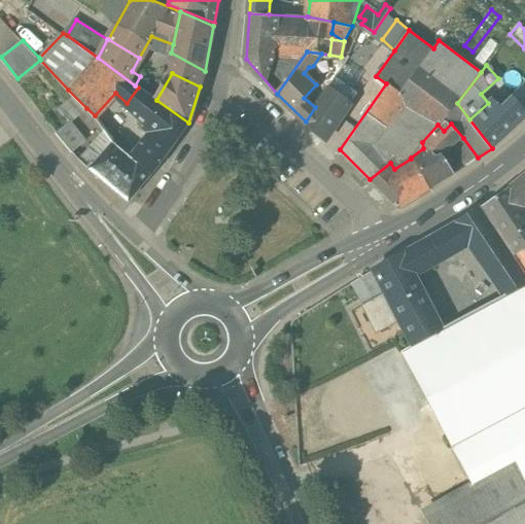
[(358,92),(336,76),(326,90),(350,105),(358,92)]
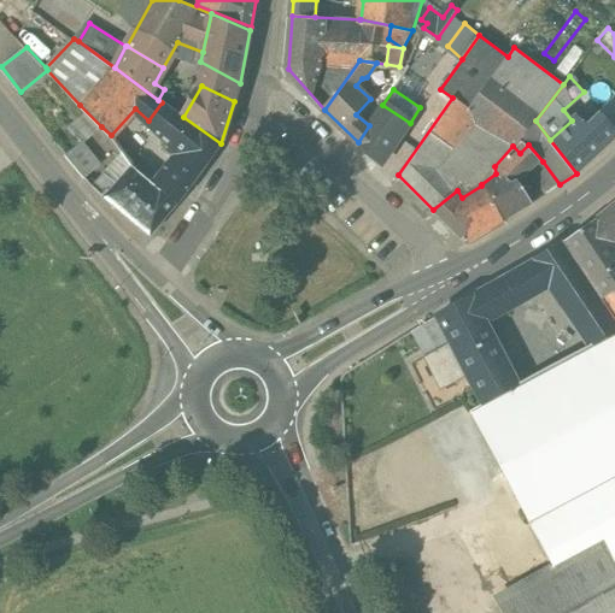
[(183,117),(162,102),(148,121),(181,151),(176,155),(182,161),(168,180),(185,193),(221,143),(183,117)]
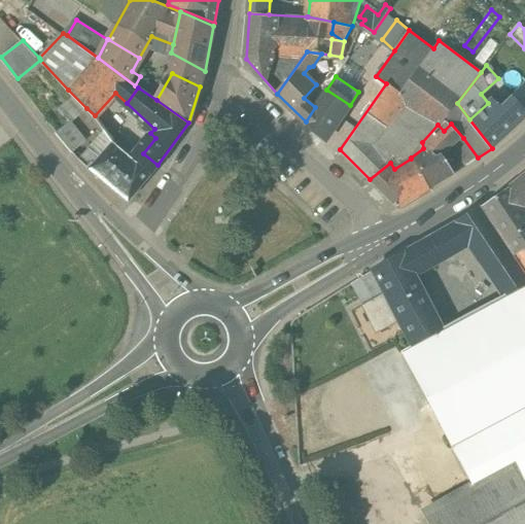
[(350,105),(326,90),(315,107),(306,121),(326,139),(350,105)]
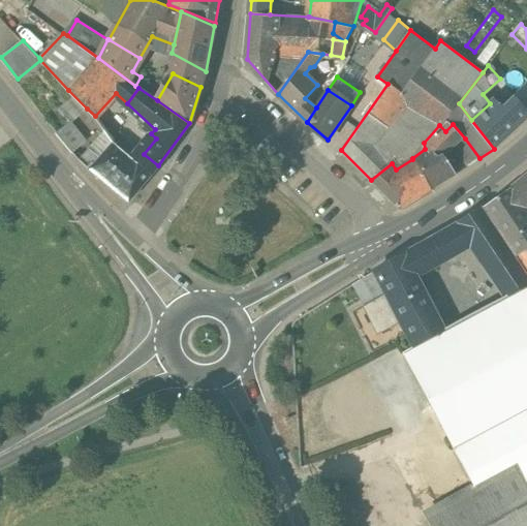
[(525,102),(517,94),(513,98),(521,105),(525,102)]
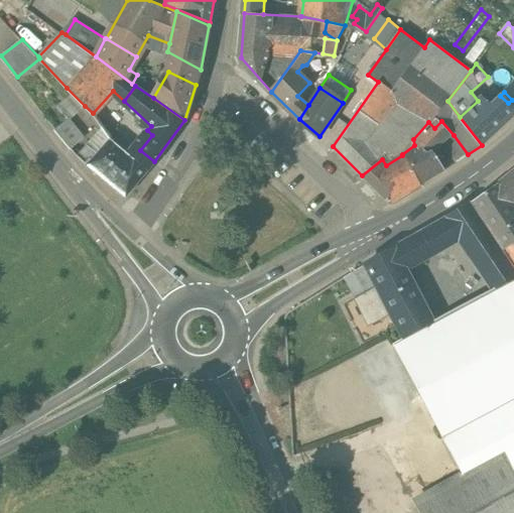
[(85,106),(73,94),(67,100),(74,109),(79,105),(83,108),(85,106)]
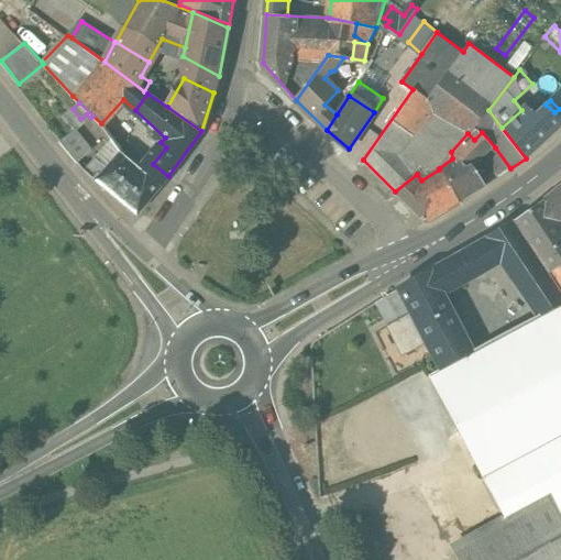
[(534,116),(524,108),(521,110),(502,128),(526,158),(560,124),(560,117),(554,112),(546,105),(534,116)]
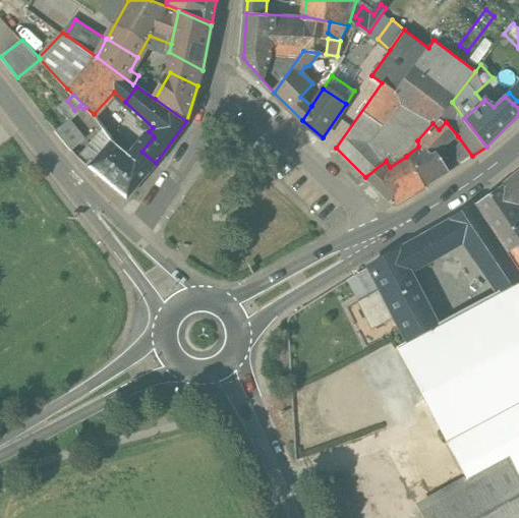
[(83,137),(68,119),(56,130),(72,150),(83,137)]
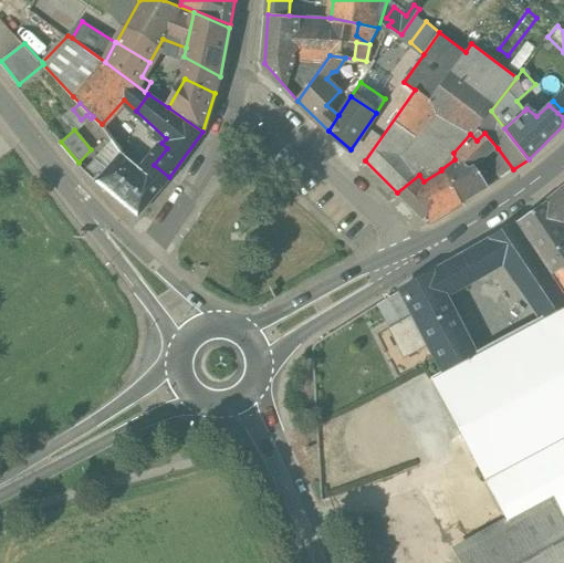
[(484,133),(477,141),(470,134),(453,153),(455,159),(441,169),(441,170),(462,201),(488,186),(479,173),(483,170),(479,162),(487,156),(498,148),(484,133)]
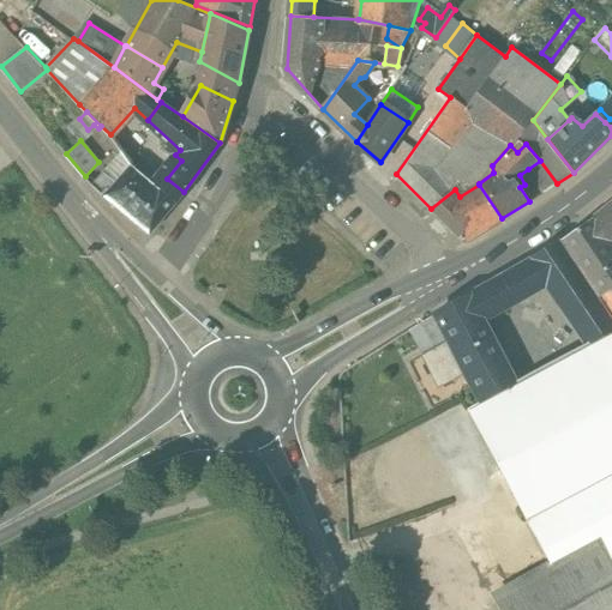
[(127,170),(118,181),(105,171),(93,183),(106,194),(105,195),(150,234),(178,203),(161,187),(133,163),(133,164),(118,145),(109,153),(127,170)]
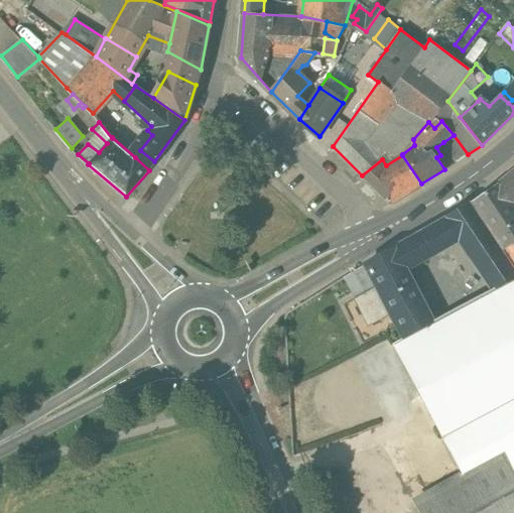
[(468,154),(454,135),(443,142),(457,161),(468,154)]
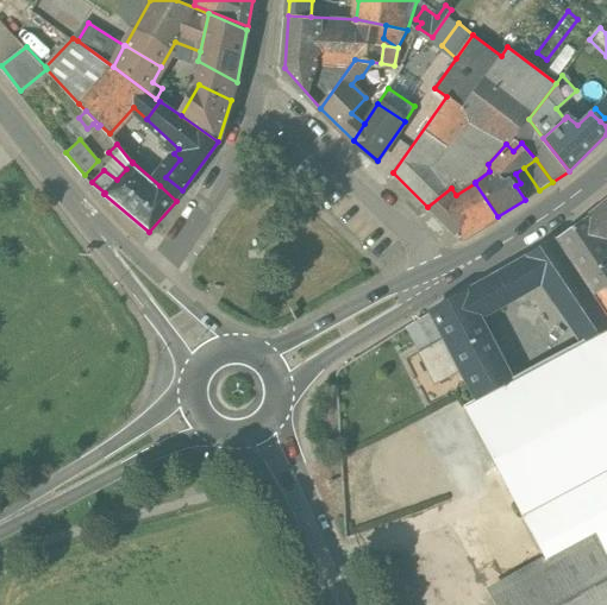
[(182,190),(166,177),(160,186),(176,201),(182,190)]
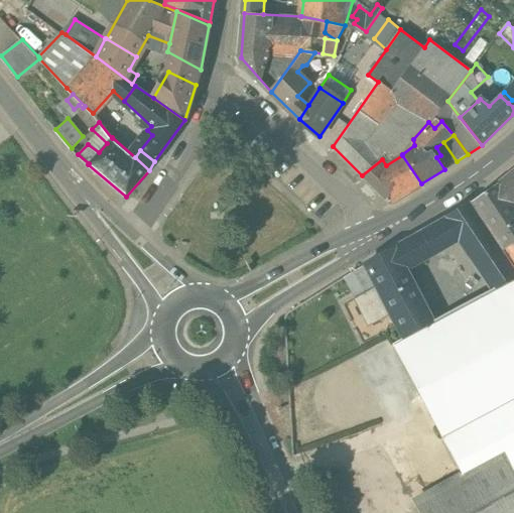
[(421,183),(402,155),(386,165),(382,159),(362,175),(390,202),(421,183)]
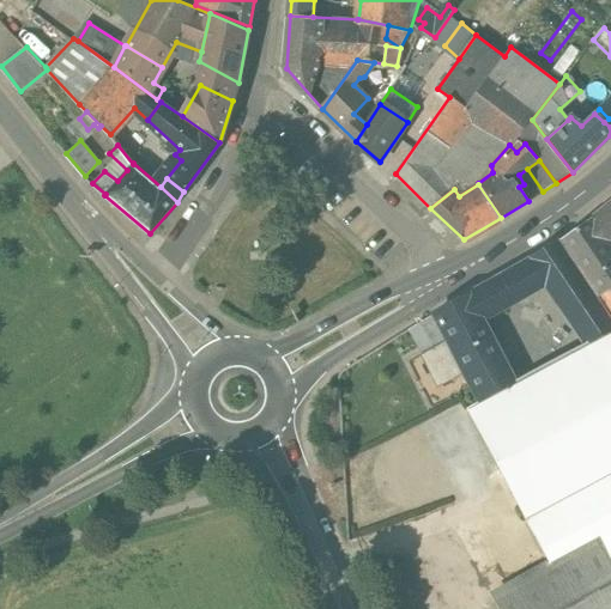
[(610,217),(604,207),(592,218),(561,239),(600,298),(610,290),(610,247),(609,244),(610,243),(610,217)]
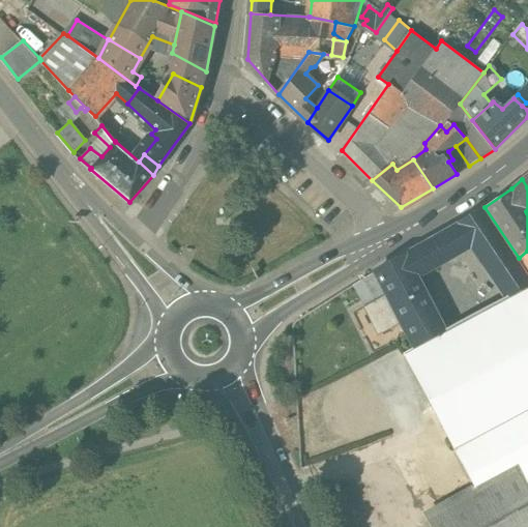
[(527,277),(484,208),(461,223),(445,231),(459,255),(473,246),(507,298),(443,331),(416,347),(417,348),(405,354),(475,487),(519,463),(527,480),(527,277)]
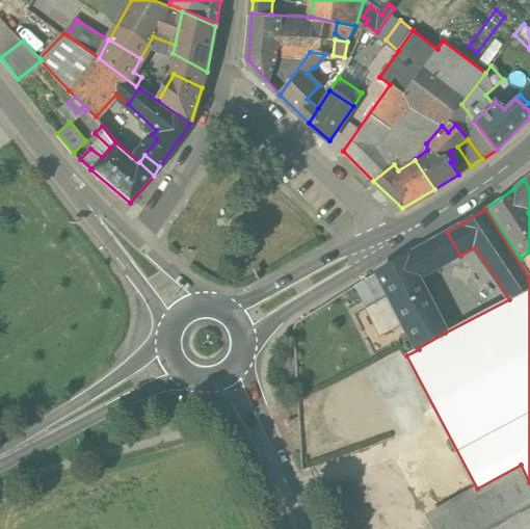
[(447,232),(420,247),(433,270),(460,256),(447,232)]
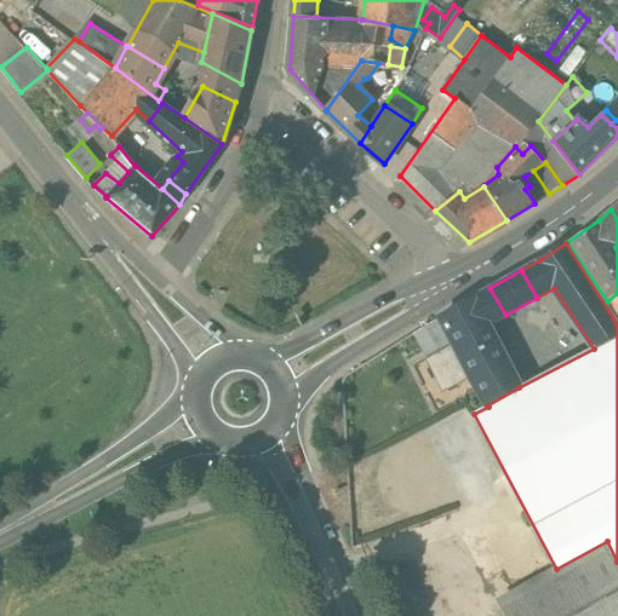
[(490,288),(441,315),(456,343),(440,350),(431,357),(428,357),(447,389),(473,376),(487,406),(519,387),(487,323),(505,315),(490,288)]
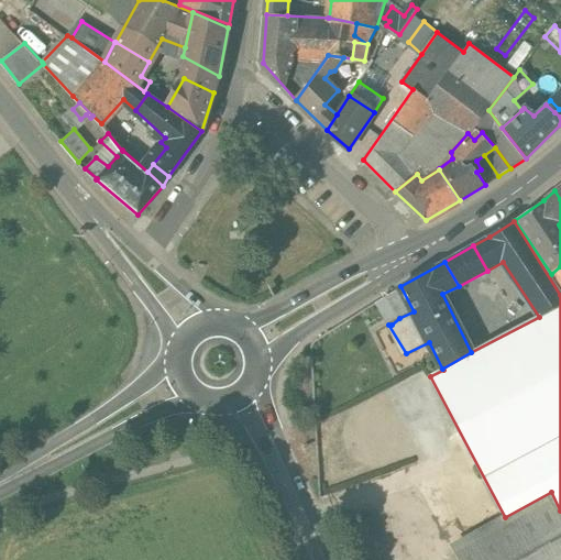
[(560,266),(551,274),(560,289),(560,266)]
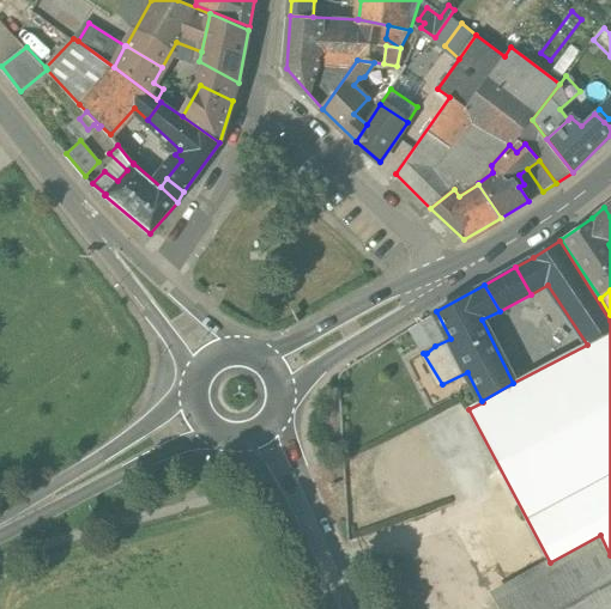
[(451,339),(436,311),(423,321),(435,346),(451,339)]
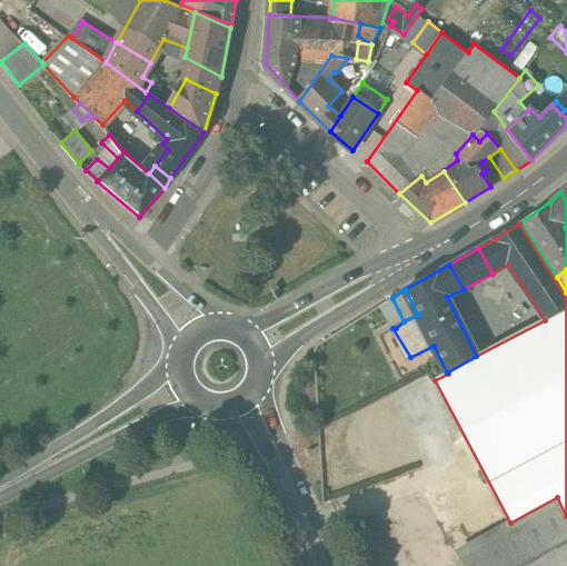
[(393,298),(380,307),(393,328),(396,328),(404,321),(393,298)]
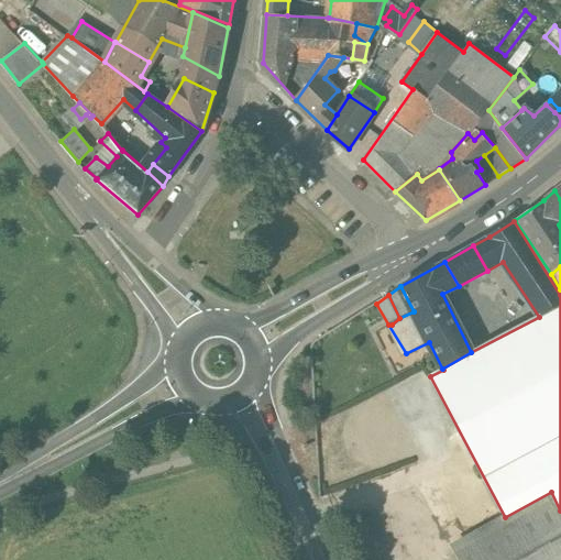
[(560,511),(551,492),(505,517),(453,545),(461,559),(560,559),(560,511)]
